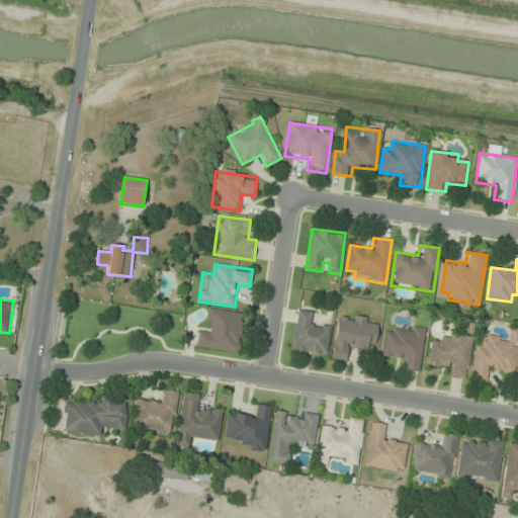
[(246,313),(211,309),(208,330),(198,329),(196,347),(241,353),(246,313)]
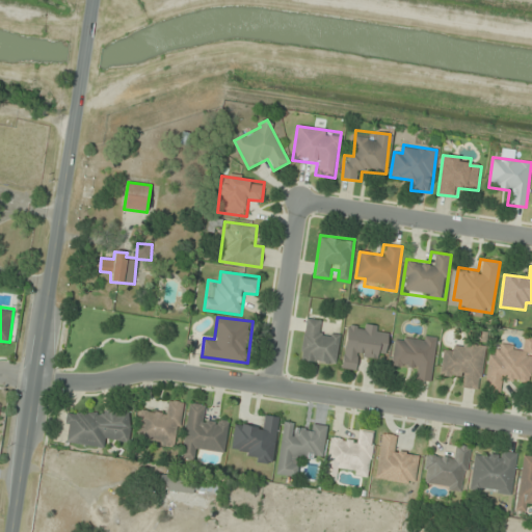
[(337,366),(340,335),(321,333),(322,320),(304,318),(299,362),(337,366)]
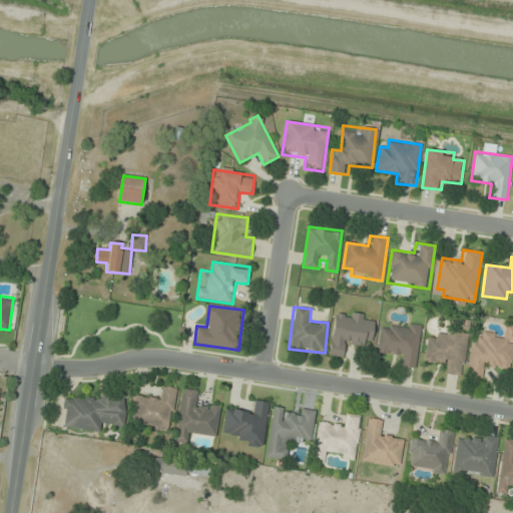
[(330,355),(344,358),(346,347),(360,349),(361,342),(371,344),(375,317),(336,311),(330,355)]
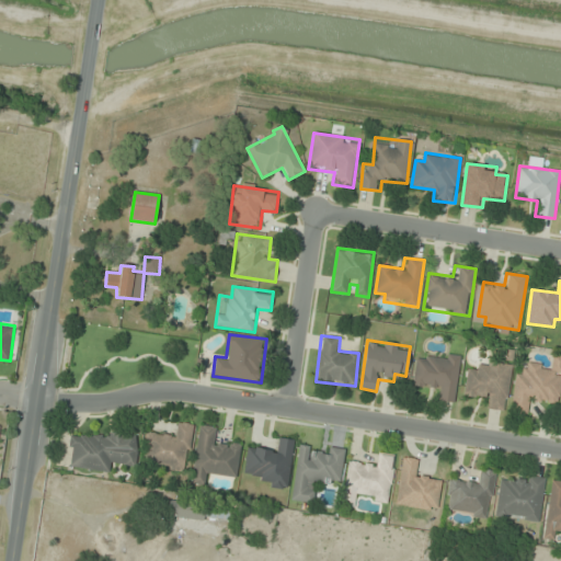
[(456,403),(460,356),(427,352),(426,361),(415,359),(413,386),(439,388),(438,402),(456,403)]
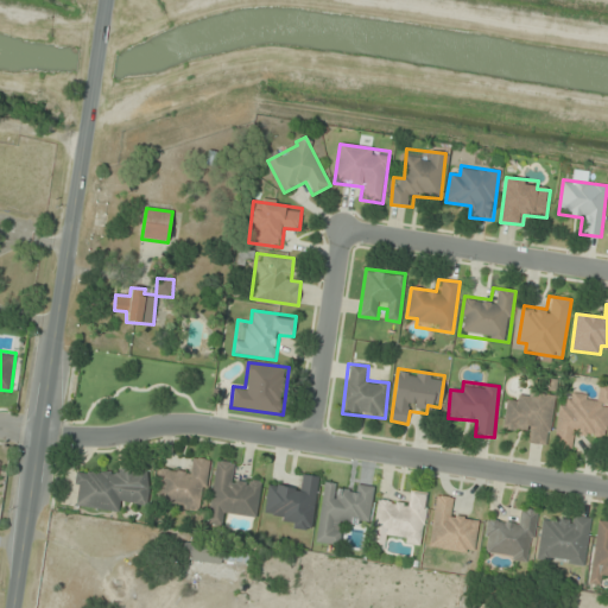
[(555,448),(574,449),(574,437),(607,439),(607,430),(607,385),(596,385),(596,393),(571,392),(570,403),(557,401),(555,448)]
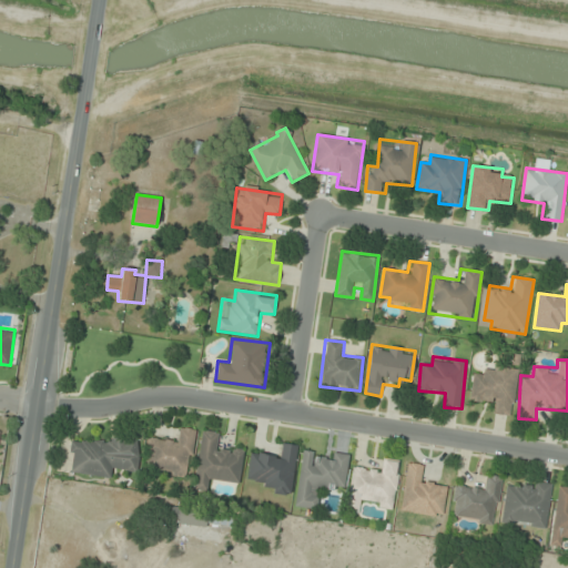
[(518,369),(485,366),(483,376),(473,375),(470,398),(493,402),(492,414),(514,416),(518,369)]
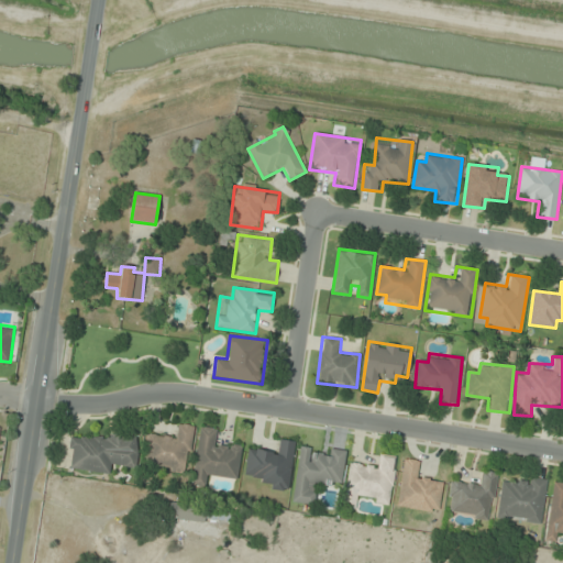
[(194,427),(174,423),(173,435),(147,432),(143,467),(188,473),(194,427)]
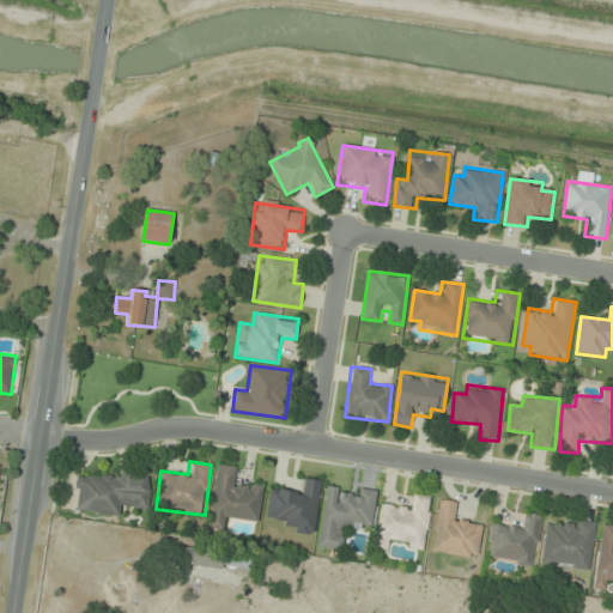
[(240,467),(217,465),(210,526),(226,528),(228,519),(259,522),(263,484),(237,481),(240,467)]
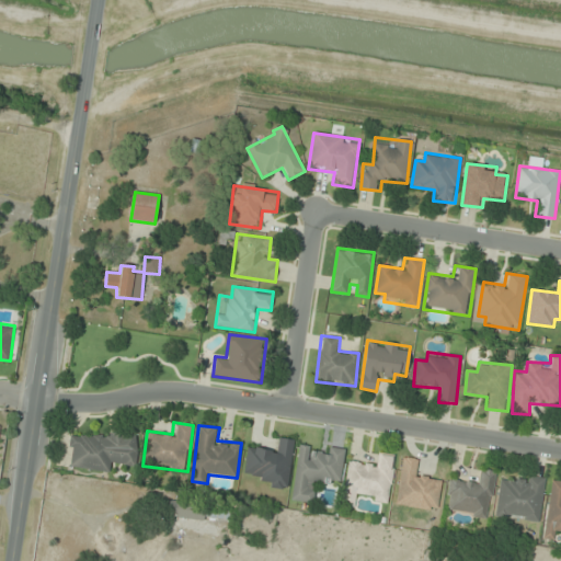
[(69,433),(68,470),(110,470),(110,465),(137,465),(138,435),(69,433)]
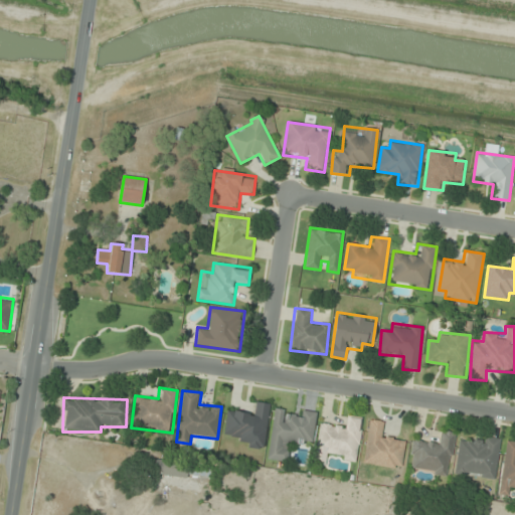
[(270,403),(255,401),(254,411),(226,408),(224,435),(242,437),(240,447),(265,450),(270,403)]
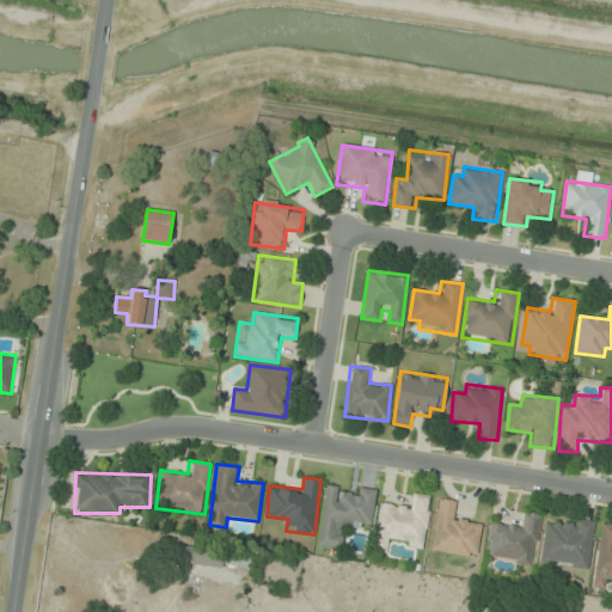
[(372,528),(375,489),(353,487),(353,494),(337,491),(338,485),(325,484),(318,546),(342,550),(344,526),(372,528)]
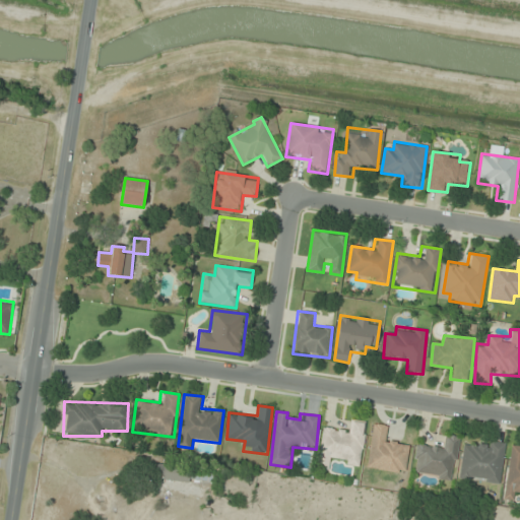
[(319,453),(330,454),(329,462),(361,466),(367,421),(348,419),(347,430),(323,427),(319,453)]
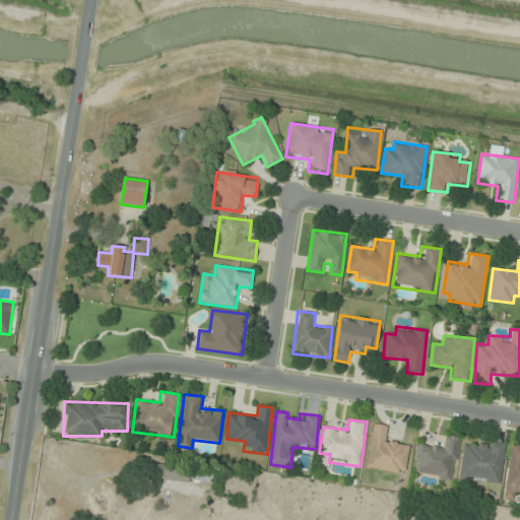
[(391,426),(372,424),(367,469),(406,473),(410,443),(389,441),(391,426)]
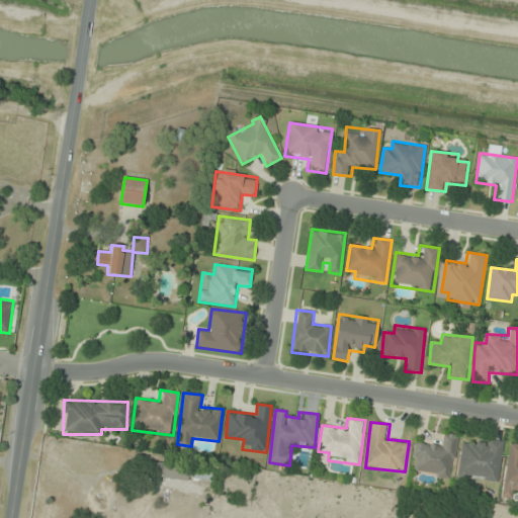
[(450,480),(458,436),(441,433),(439,444),(416,440),(410,471),(450,480)]
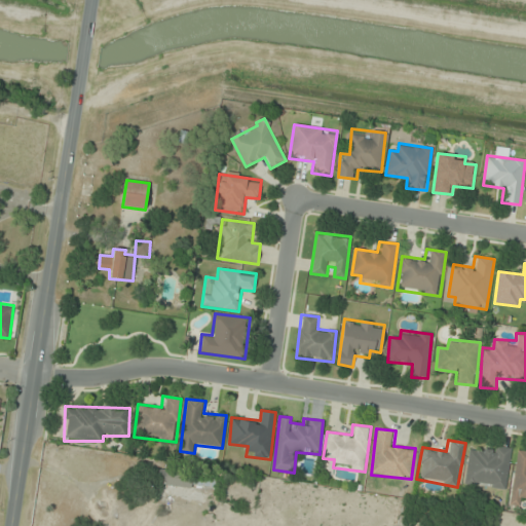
[(468,450),(463,486),(506,490),(512,448),(479,444),(479,451),(468,450)]
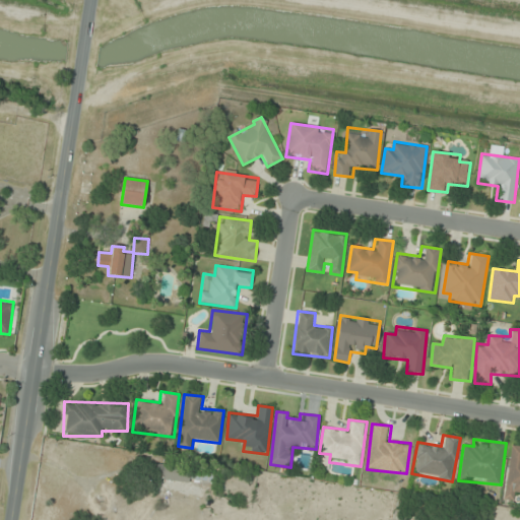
[(516,492),(519,492),(519,446),(511,445),(504,500),(514,501),(516,492)]
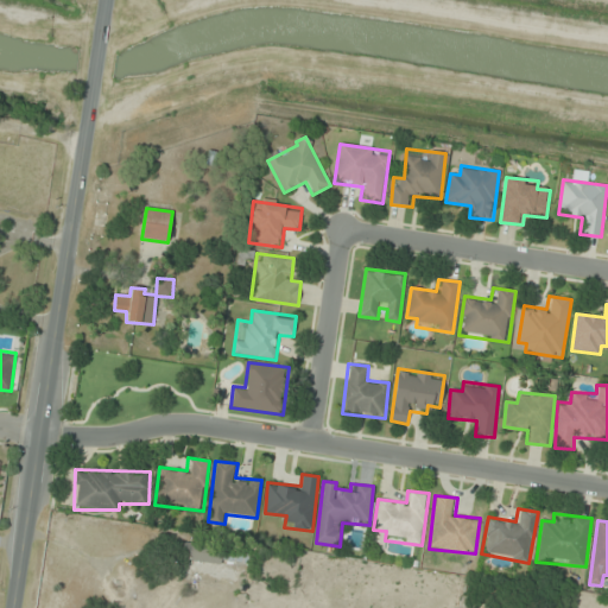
[(179,561),(221,564),(222,546),(181,542),(179,561)]
